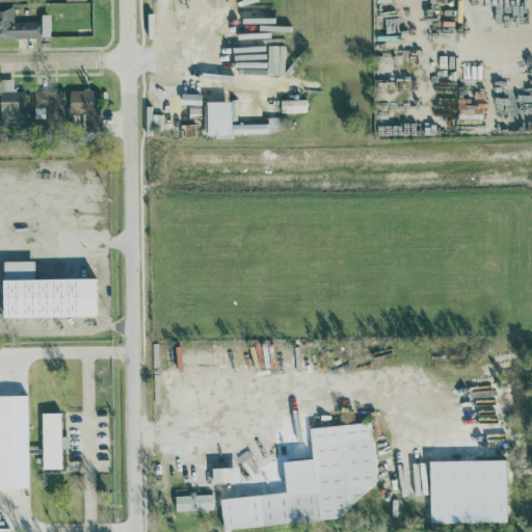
[(0,37),(40,37),(38,21),(12,21),(12,4),(0,4),(0,37)]
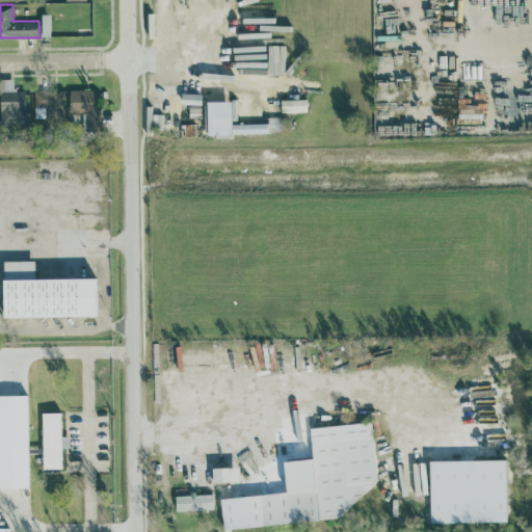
[(50,14),(41,14),(40,35),(49,35),(50,14)]
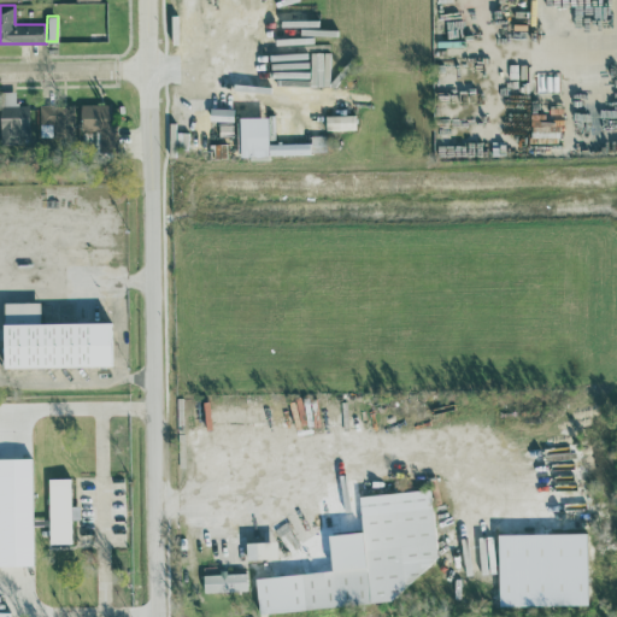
[(15,90),(0,90),(0,144),(27,144),(27,105),(15,105),(15,90)]
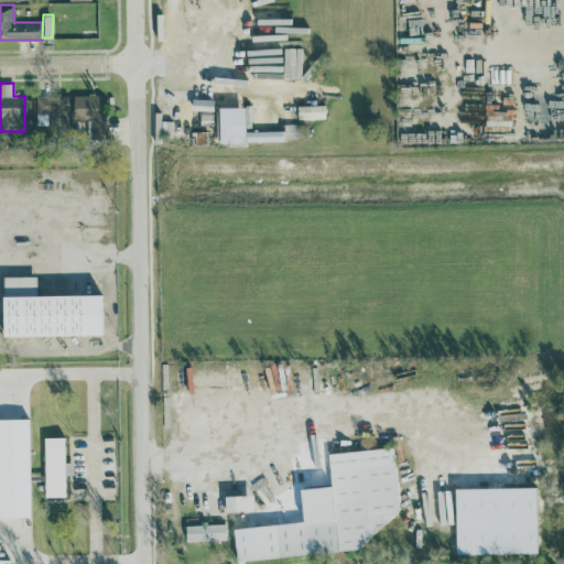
[(67,95),(36,95),(36,112),(46,112),(46,121),(67,121),(67,95)]
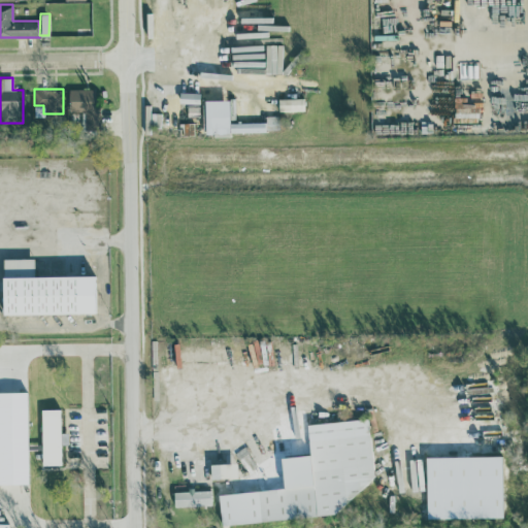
[(68,89),(68,112),(87,112),(87,124),(98,124),(98,117),(92,117),(93,89),(68,89)]
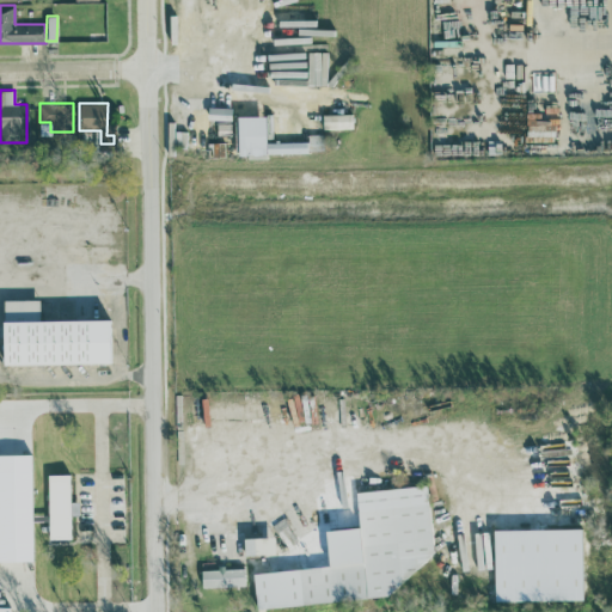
[(352,114),(322,115),(323,129),(352,128),(352,114)]
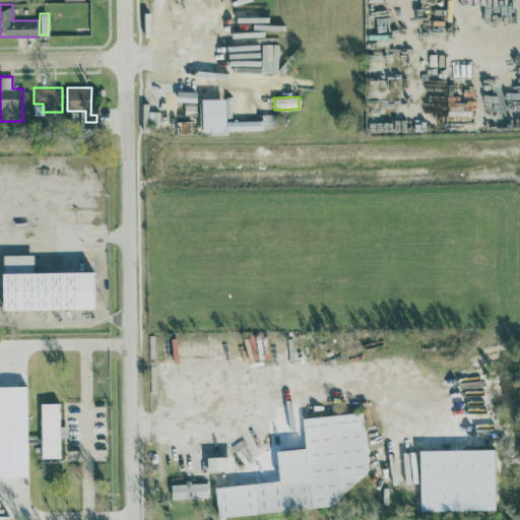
[(200,99),(201,130),(271,128),(271,114),(261,114),(261,120),(225,121),(225,98),(200,99)]
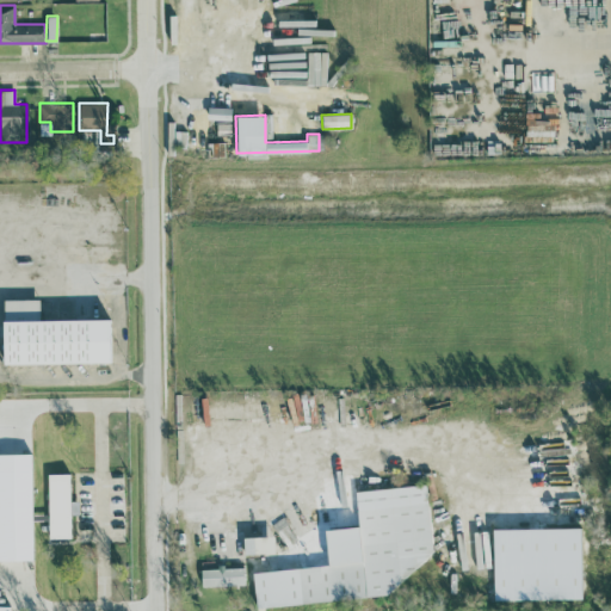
[(38,300),(1,300),(2,364),(110,363),(110,319),(38,320),(38,300)]
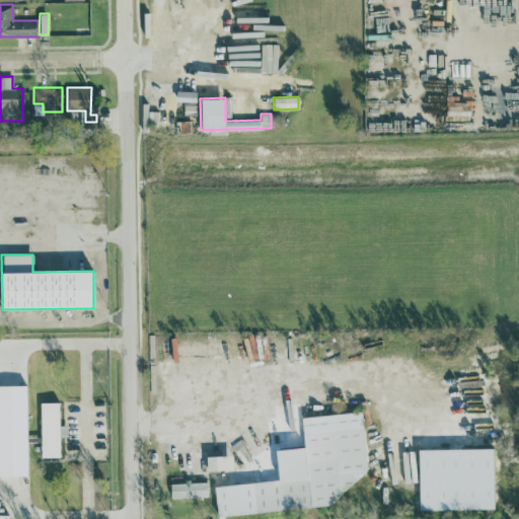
[(61,457),(60,399),(40,399),(41,457),(61,457)]
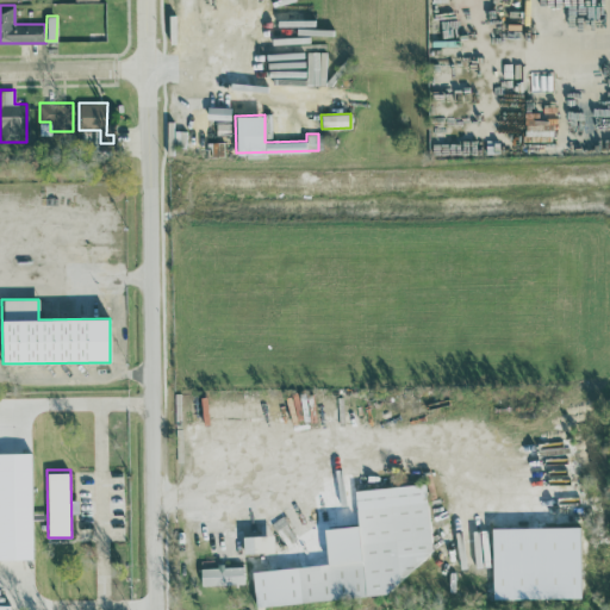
[(251,568),(255,604),(400,592),(398,566),(433,562),(425,481),(354,487),(358,523),(323,527),(327,562),(251,568)]
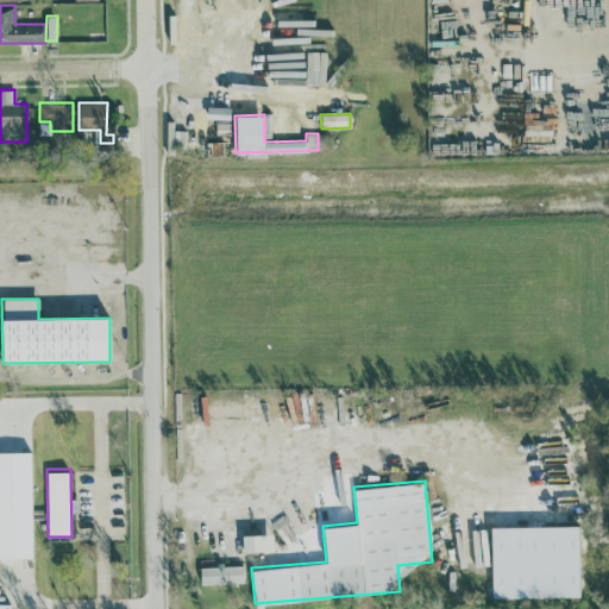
[(490,526),(491,597),(579,596),(577,523),(490,526)]
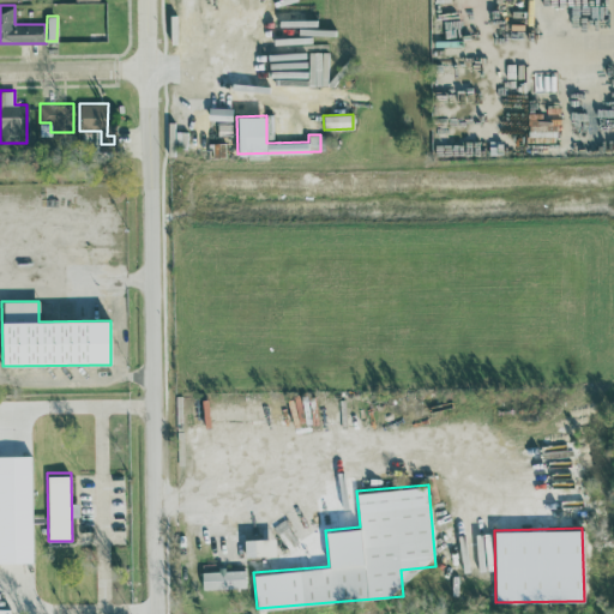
[(245,569),(202,570),(202,589),(245,588),(245,569)]
